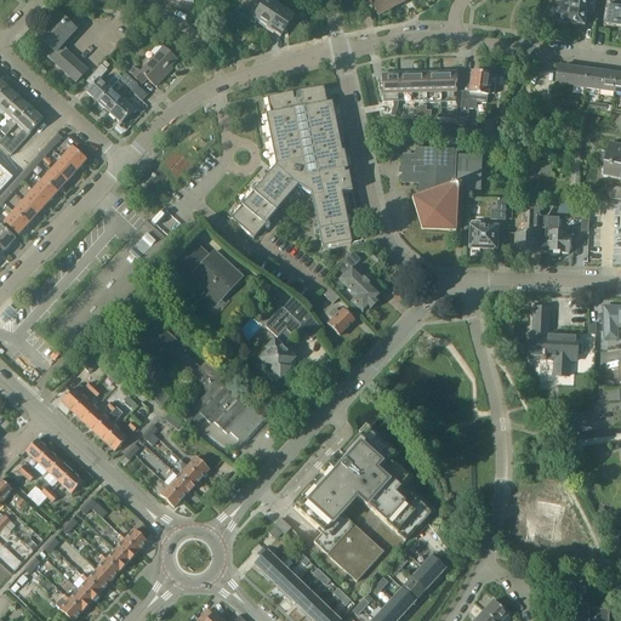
[(267,28),(280,9),(275,5),(278,0),(265,0),(256,15),(254,13),(246,24),(254,28),(257,22),(267,28)]
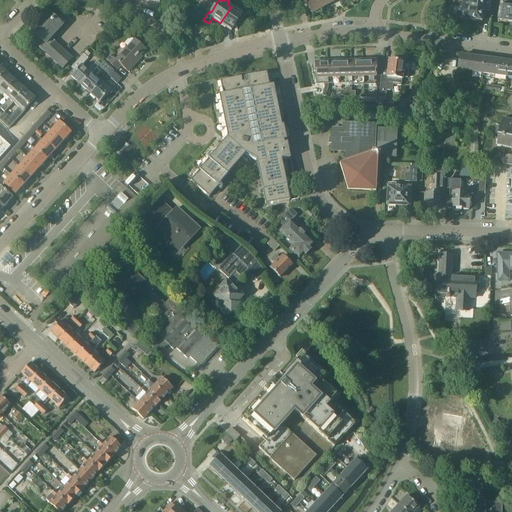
[(320,8),(315,0),(304,0),(311,14),(320,8)]
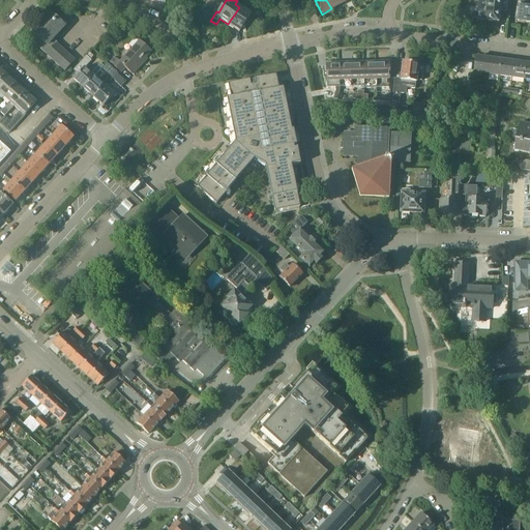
[(326,0),(331,8),(342,3),(339,0),(326,0)]
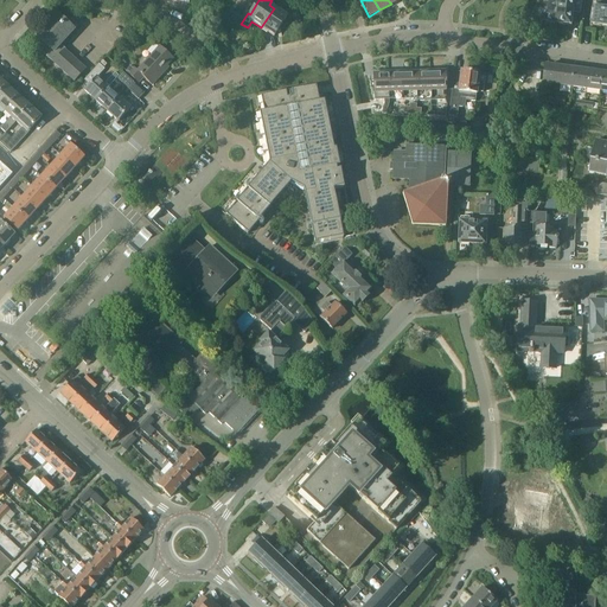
[(582,0),(543,0),(542,21),(547,21),(545,23),(554,24),(555,23),(558,24),(567,25),(572,25),(574,12),(581,13),(582,0)]
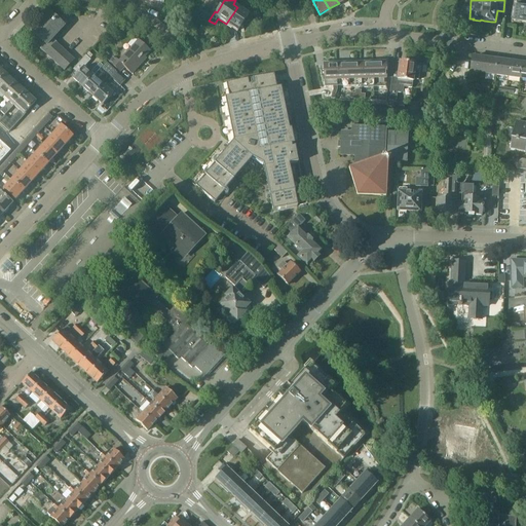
[(525,0),(516,0),(517,0),(514,22),(525,23),(525,0)]
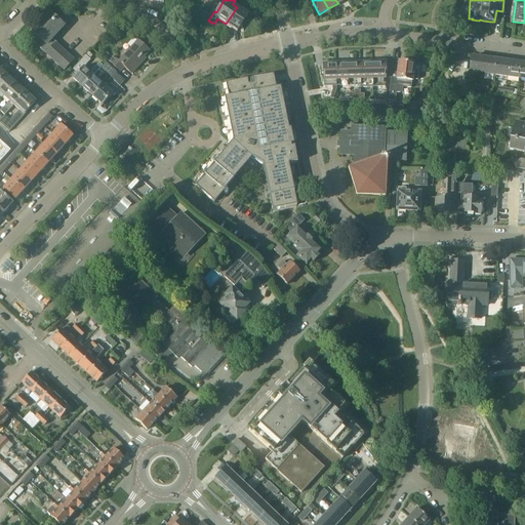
[(237,7),(226,24),(237,31),(245,21),(246,22),(259,18),(257,6),(243,9),(243,11),(237,7)]
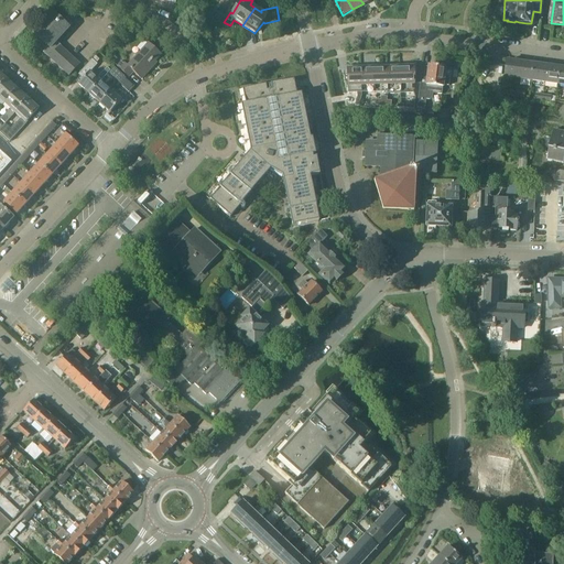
[(79,64),(55,42),(72,24),(63,17),(60,20),(52,12),(29,38),(69,75),(79,64)]
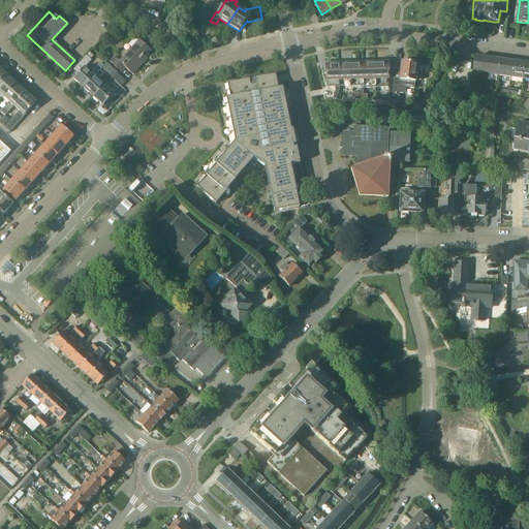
[(145,58),(151,52),(139,41),(120,62),(115,57),(111,62),(121,71),(125,67),(132,74),(147,59),(145,58)]
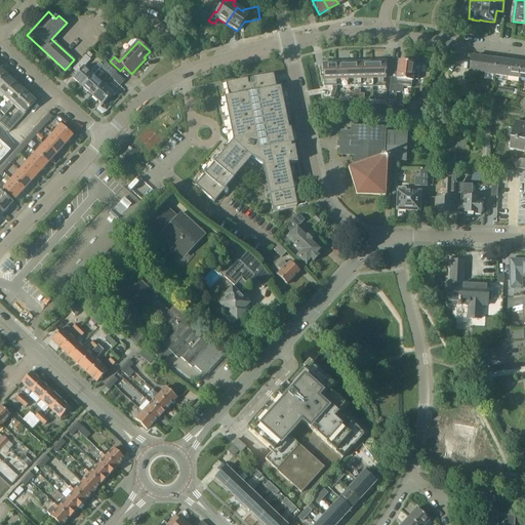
[(77,74),(73,79),(82,87),(92,76),(103,66),(99,64),(90,74),(84,68),(90,61),(92,56),(88,53),(73,70),(77,74)]
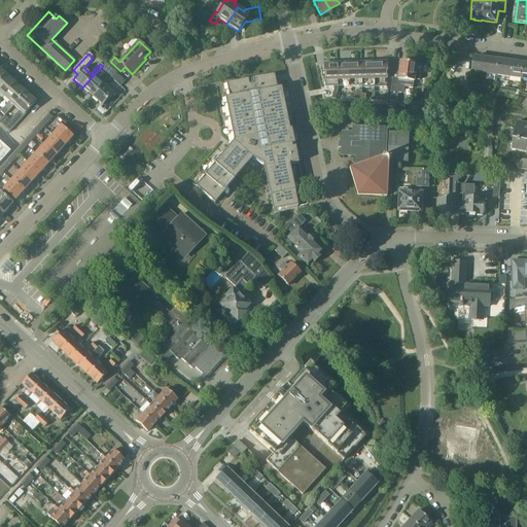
[(485,73),(487,58),(475,57),(472,71),(485,73)]
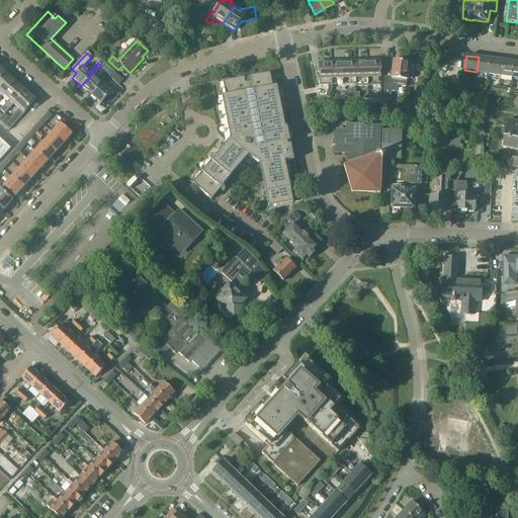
[(479,57),(477,72),(489,74),(491,59),(479,57)]
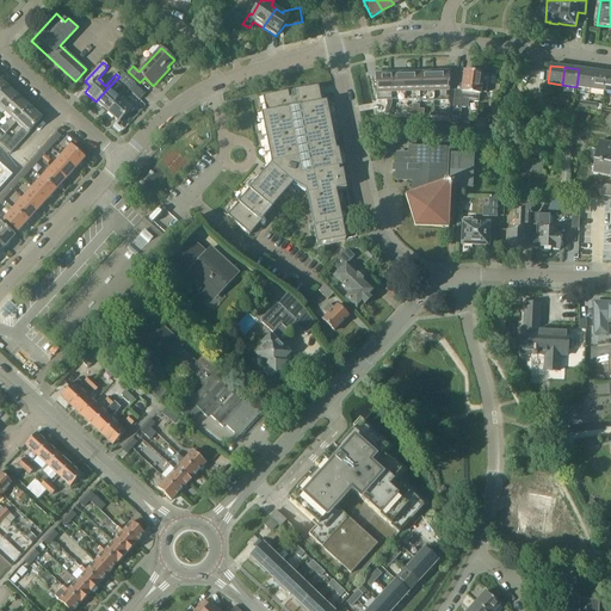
[(579,69),(576,87),(591,88),(593,72),(579,69)]
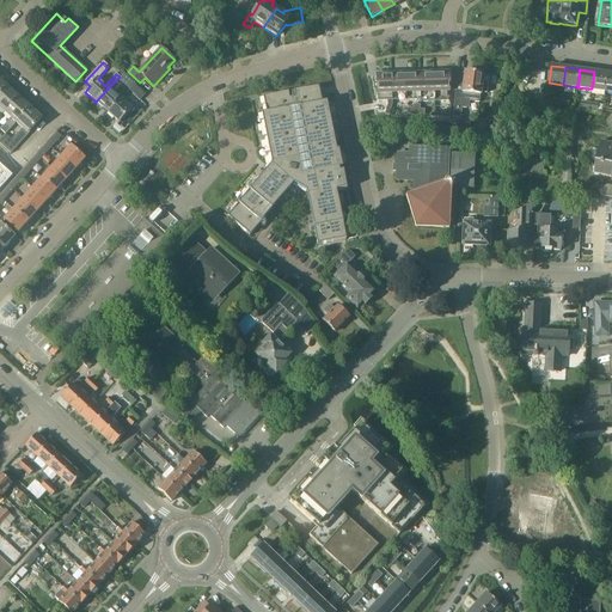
[(377,77),(374,77),(374,81),(377,81),(377,93),(378,101),(387,101),(387,105),(385,115),(389,116),(392,105),(392,101),(420,99),(421,102),(448,102),(448,91),(447,73),(439,73),(439,71),(428,71),(428,74),(410,74),(410,72),(399,72),(399,74),(377,75),(377,77)]
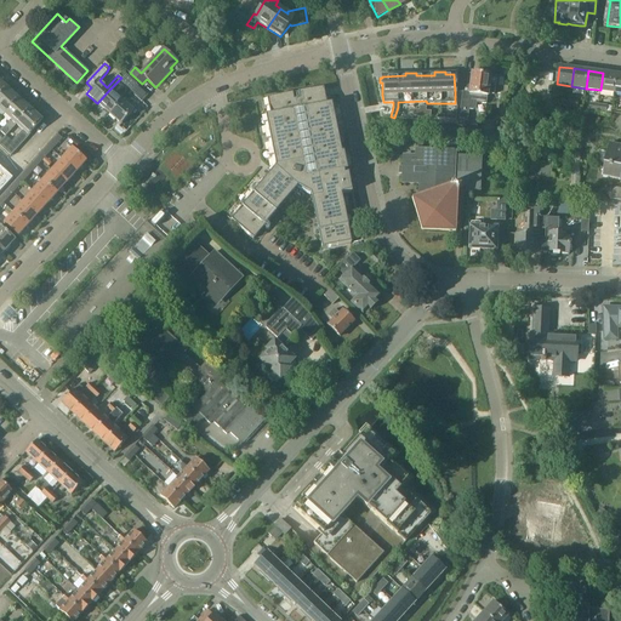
[(469,89),(462,87),(459,119),(467,120),(468,110),(473,110),(476,109),(476,102),(486,103),(486,96),(493,97),(495,84),(489,83),(490,74),(471,72),(469,89)]
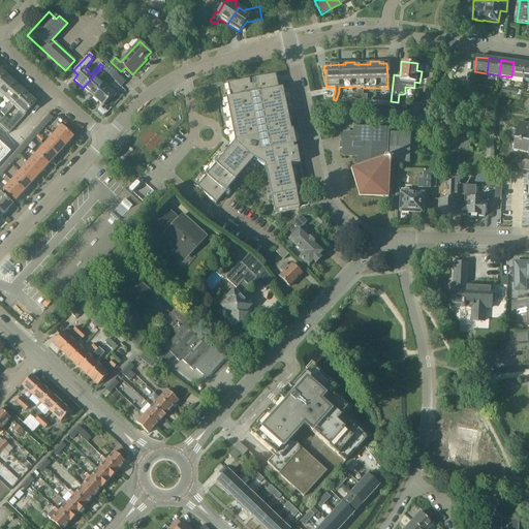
[(514,62),(511,76),(524,79),(526,63),(514,62)]
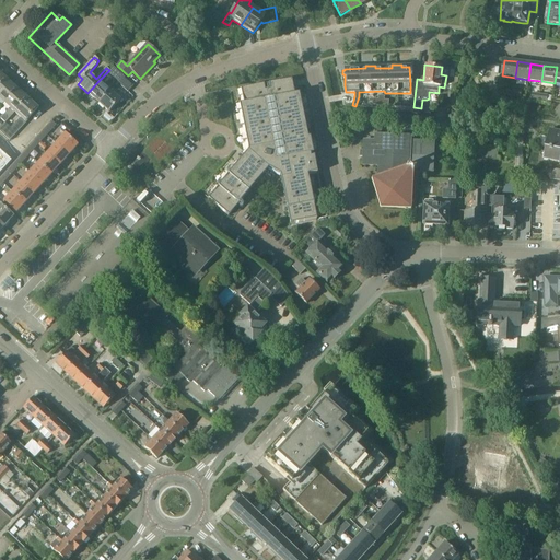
[(127,92),(133,85),(123,76),(117,82),(127,92)]
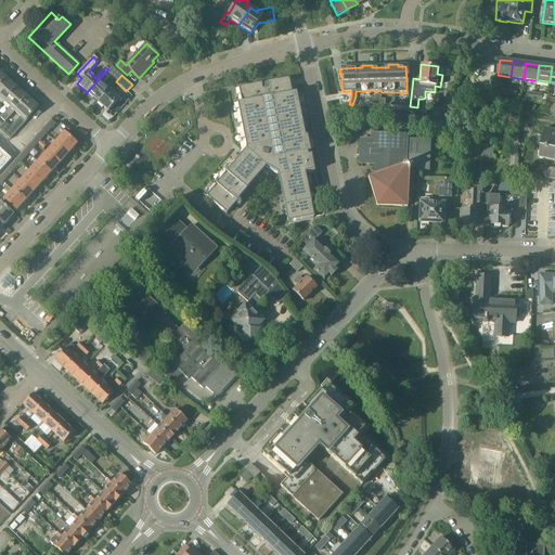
[(289,78),(282,80),(239,89),(242,103),(236,104),(246,149),(246,150),(206,196),(227,214),(267,168),(278,175),(287,222),(313,217),(305,173),(314,171),(307,136),(306,136),(296,92),(292,93),(289,78)]
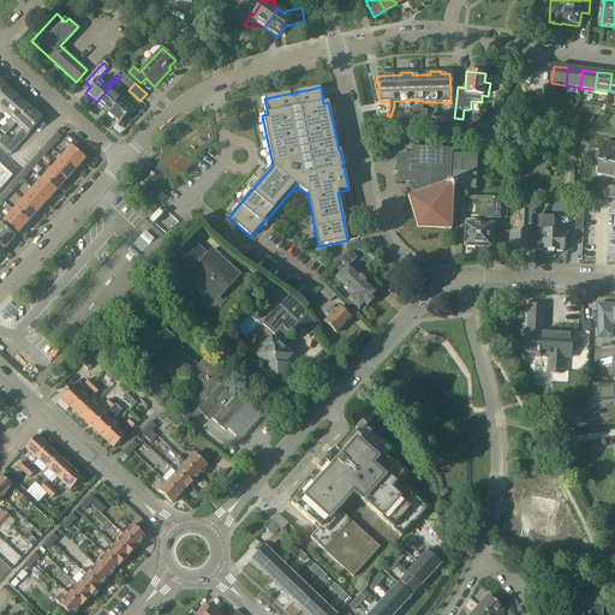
[(6,88),(0,94),(0,108),(4,113),(18,97),(6,88)]
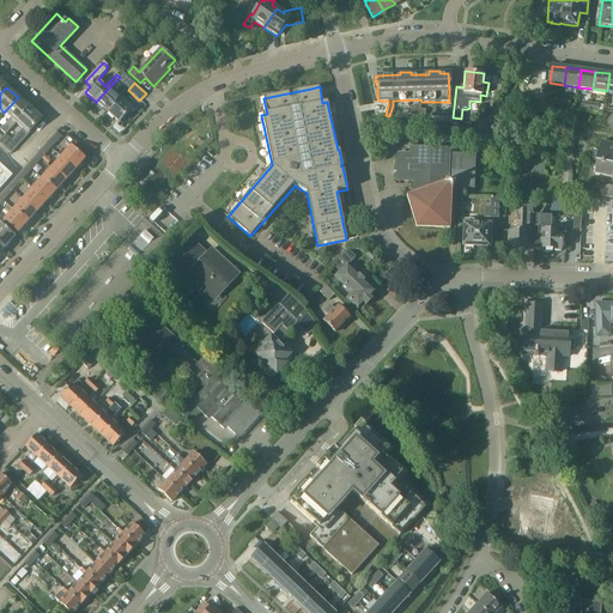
[(108,89),(96,102),(108,113),(120,99),(108,89)]
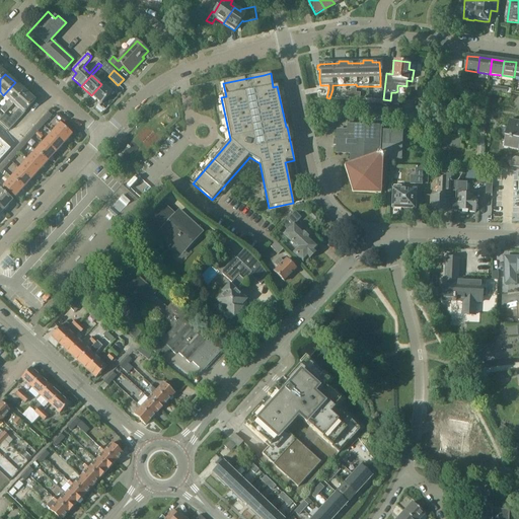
[(4,114),(13,104),(24,91),(15,82),(3,95),(9,100),(0,110),(4,114)]
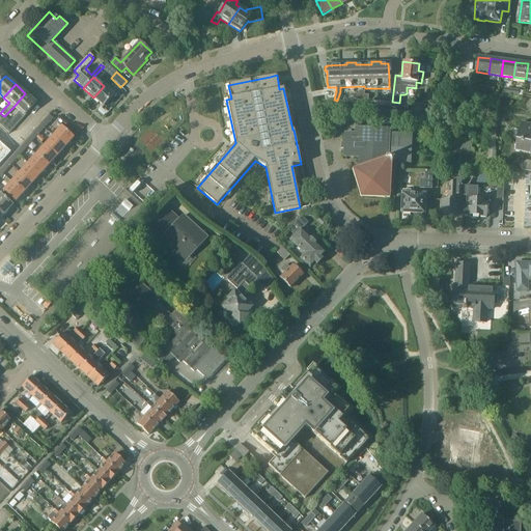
[(104,86),(93,98),(104,106),(114,94),(104,86)]
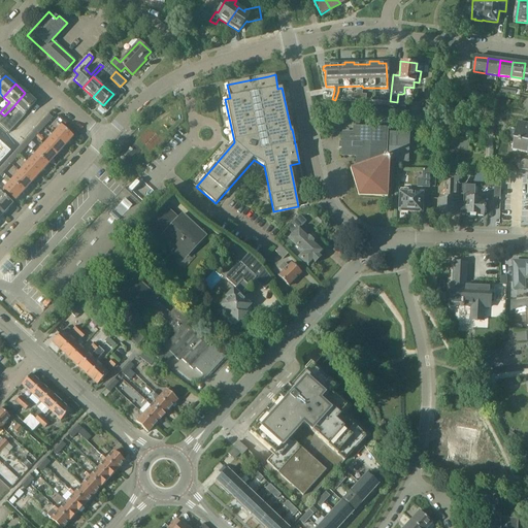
[(469,106),(471,94),(455,91),(453,104),(469,106)]
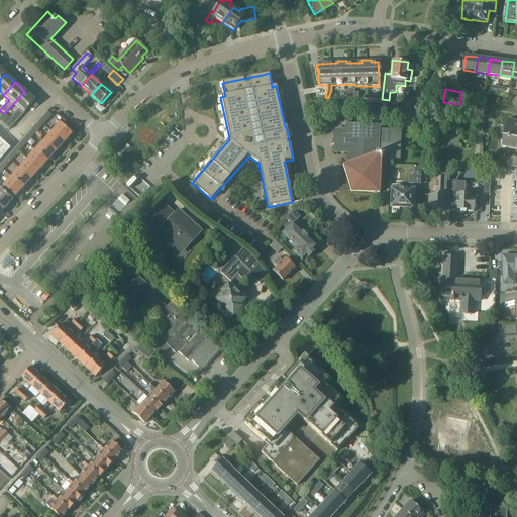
[(18,108),(9,117),(4,113),(2,116),(1,116),(0,117),(0,120),(8,128),(23,112),(34,100),(24,91),(13,104),(18,108)]
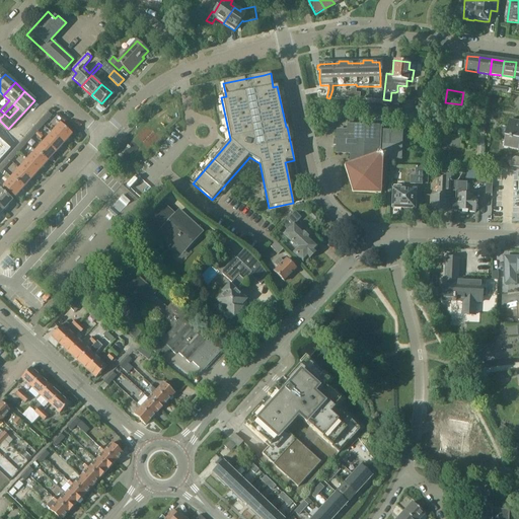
[(48,113),(40,121),(40,122),(43,125),(52,116),(48,113)]
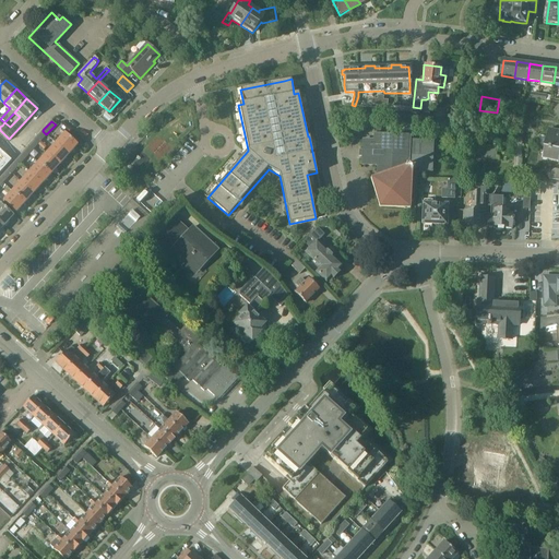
[(356,132),(365,131),(364,122),(356,122),(356,132)]
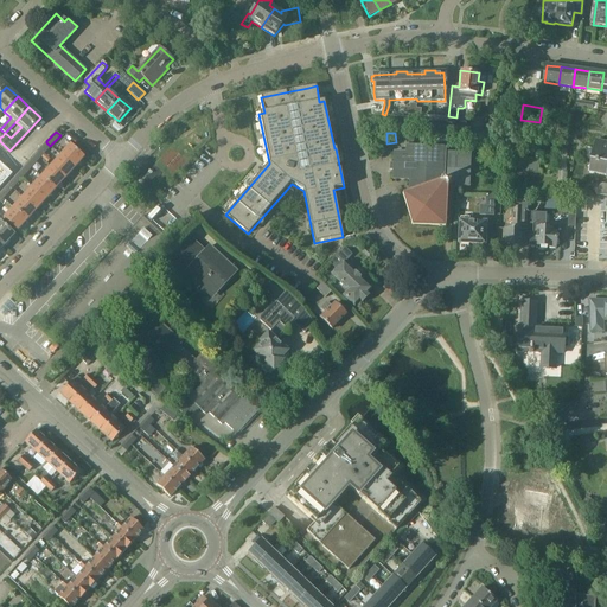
[(606,140),(596,139),(594,148),(588,147),(586,148),(585,154),(587,157),(592,158),(589,171),(606,174),(606,173),(606,140)]
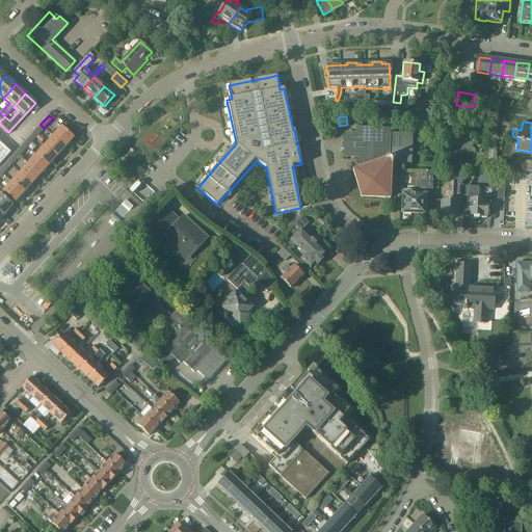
[(44,128),(41,125),(32,133),(35,137),(44,128)]
